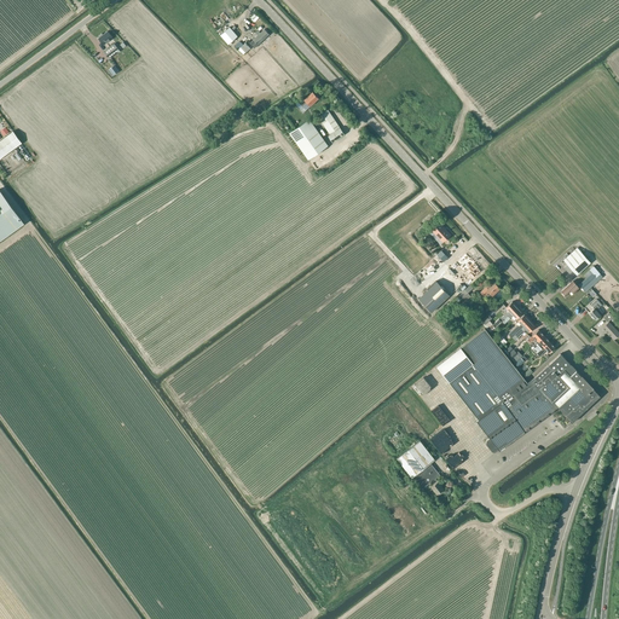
[(230,27),(220,35),(229,44),(237,36),(230,28),(230,27)]
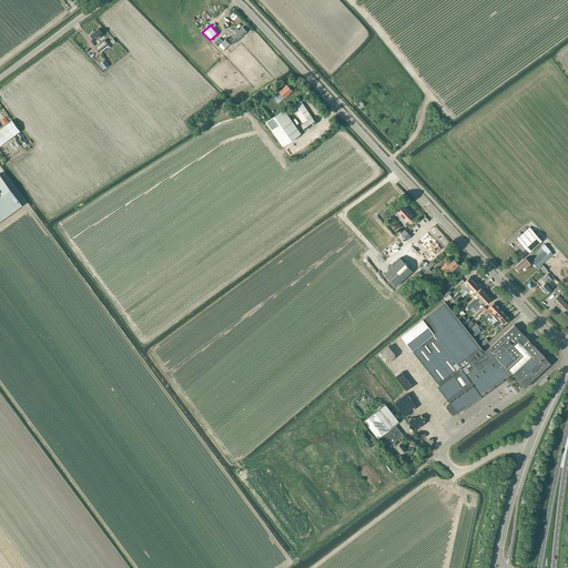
[(220,38),(215,42),(223,49),(224,48),(225,49),(232,42),(233,44),(236,41),(247,31),(243,27),(239,30),(239,31),(237,30),(235,31),(236,32),(229,40),(226,38),(223,41),(220,38)]
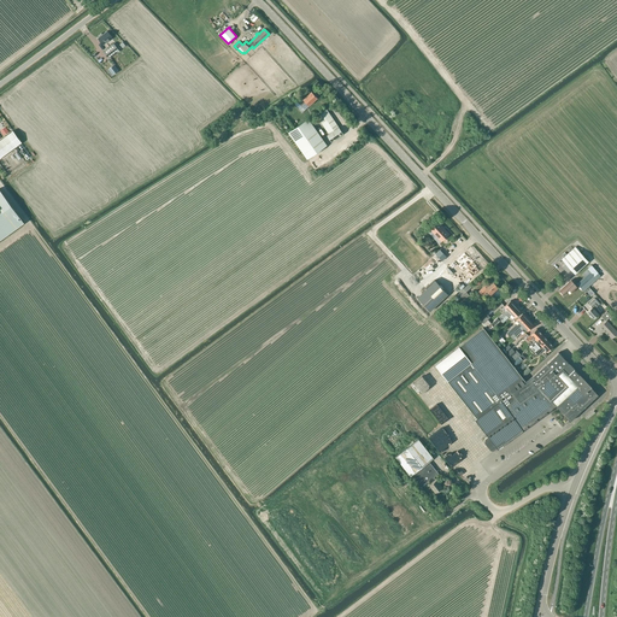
[(99,37),(98,39),(103,45),(112,37),(107,31),(103,35),(101,34),(98,36),(99,37)]
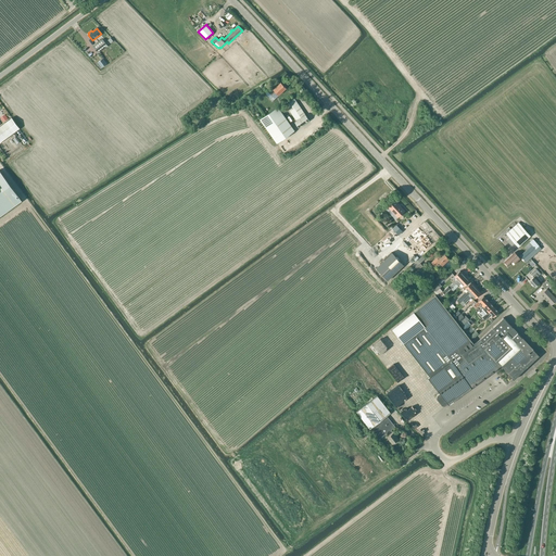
[(102,39),(92,47),(98,53),(108,46),(102,39)]
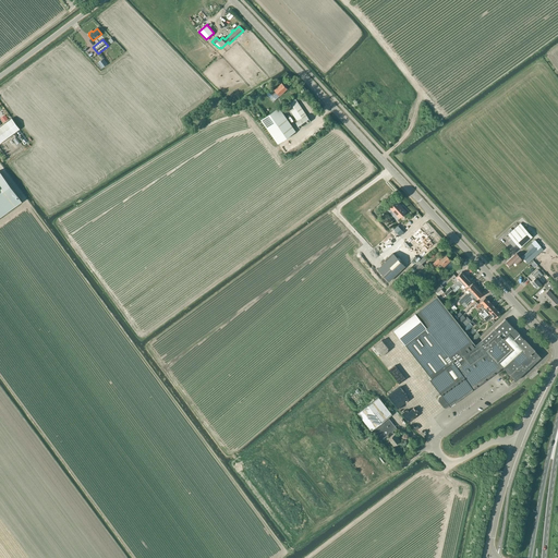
[(287,88),(281,83),(275,89),(274,88),(269,93),(273,96),(277,93),(279,96),(287,88)]
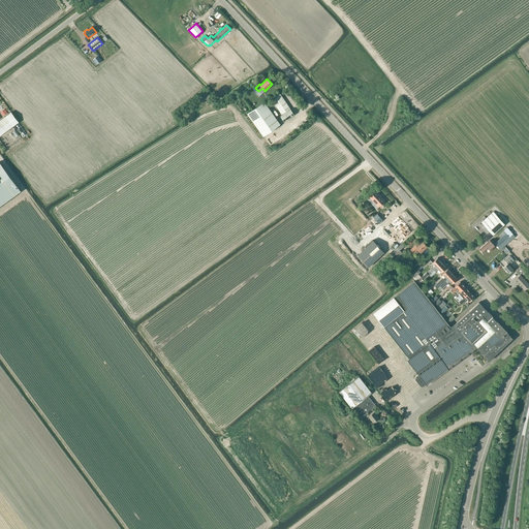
[(280,116),(283,120),(284,122),(294,115),(279,92),(270,98),(282,115),(280,116)]
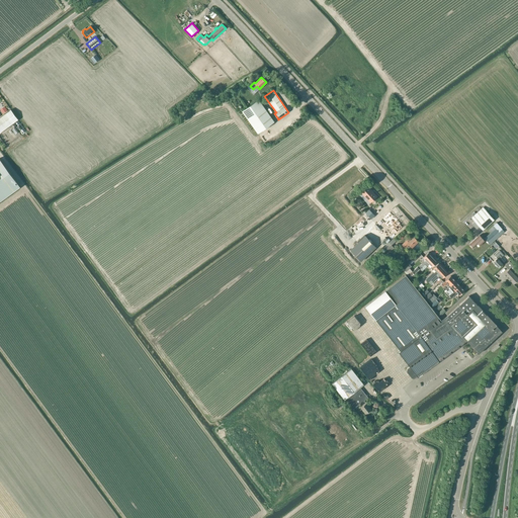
[(242,111),(247,117),(258,134),(274,121),(259,99),(242,111)]
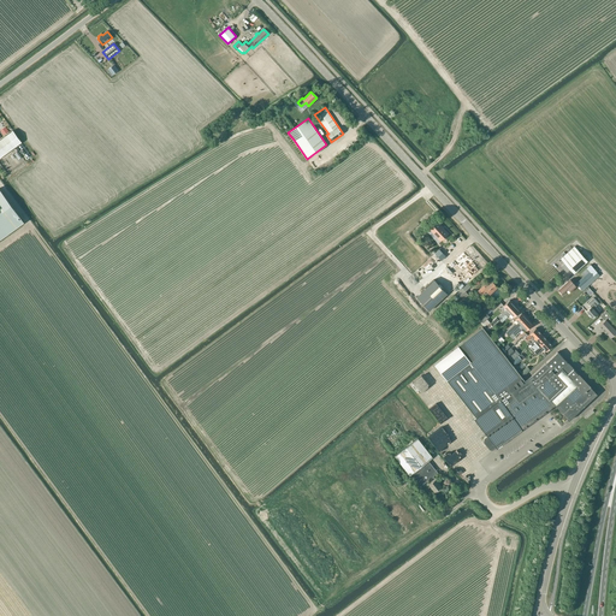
[(468,138),(477,132),(473,129),(465,135),(468,138)]
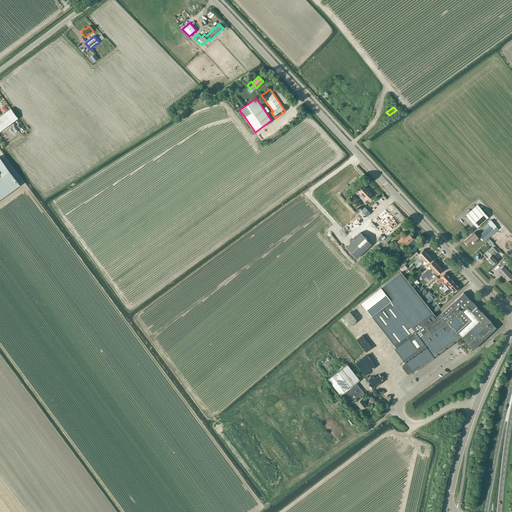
[(11,108),(0,116),(0,131),(18,118),(11,108)]
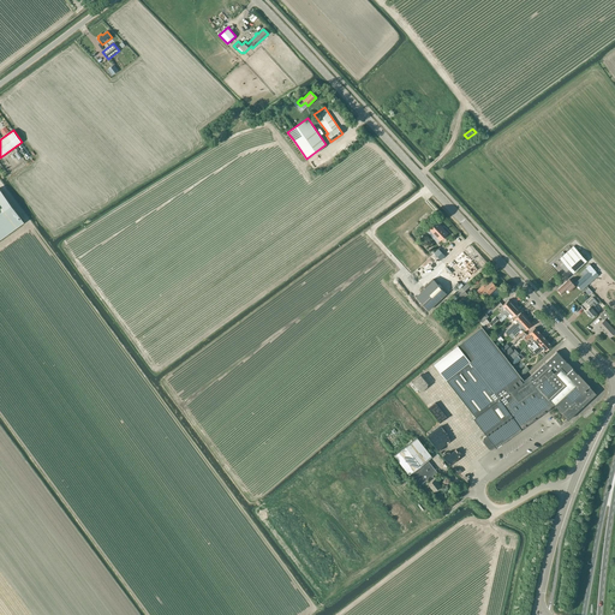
[(21,160),(10,168),(13,173),(24,163),(21,160)]
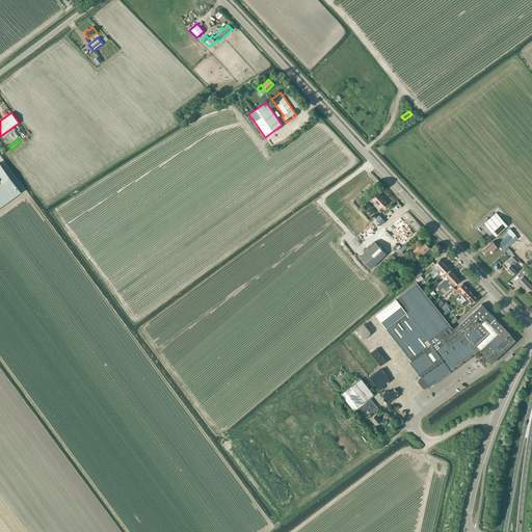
[(0,206),(20,191),(5,170),(0,175),(0,206)]
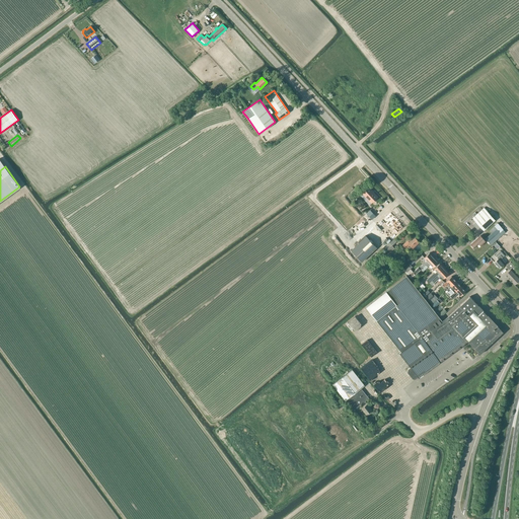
[(369,188),(362,194),(371,203),(377,197),(369,188)]
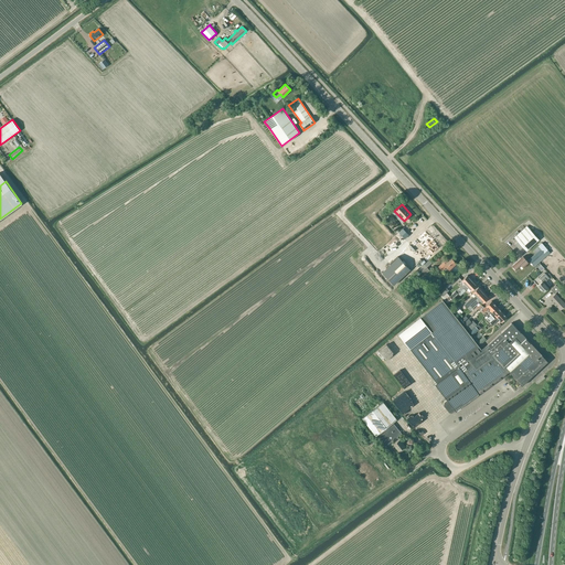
[(526,226),(514,237),(526,251),(539,240),(526,226)]
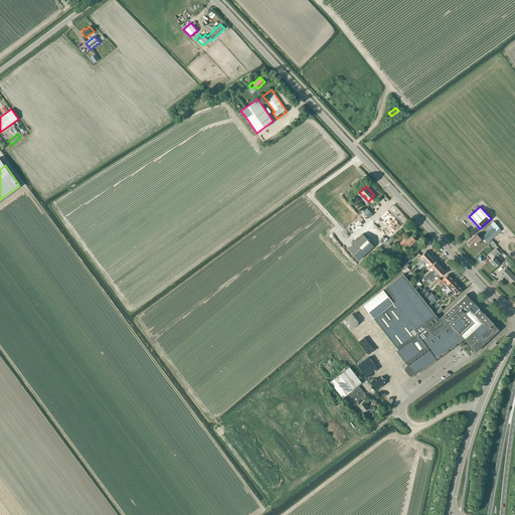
[(367,208),(363,211),(369,217),(372,214),(367,208)]
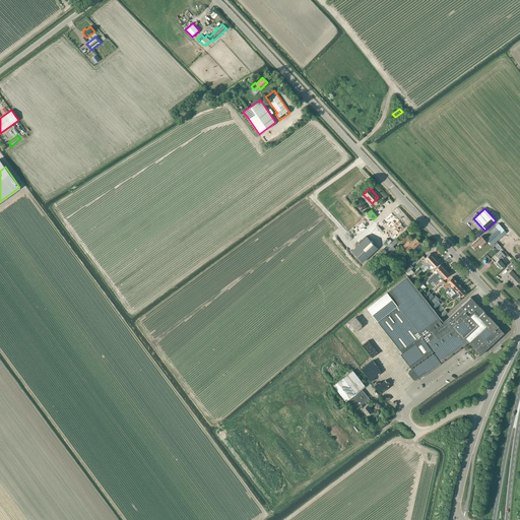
[(391,213),(385,219),(388,222),(385,224),(389,229),(392,226),(395,231),(395,230),(398,233),(403,228),(401,224),(398,220),(399,220),(395,215),(394,216),(391,213)]
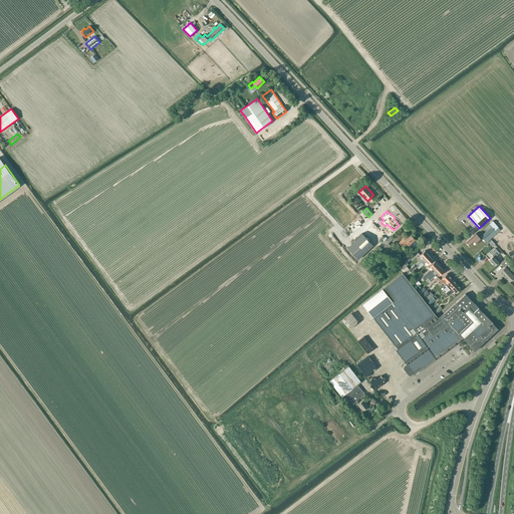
[(480,237),(476,233),(466,242),(470,246),(474,241),(476,244),(481,239),(485,243),(501,230),(493,221),(490,224),(485,228),(488,231),(480,237)]
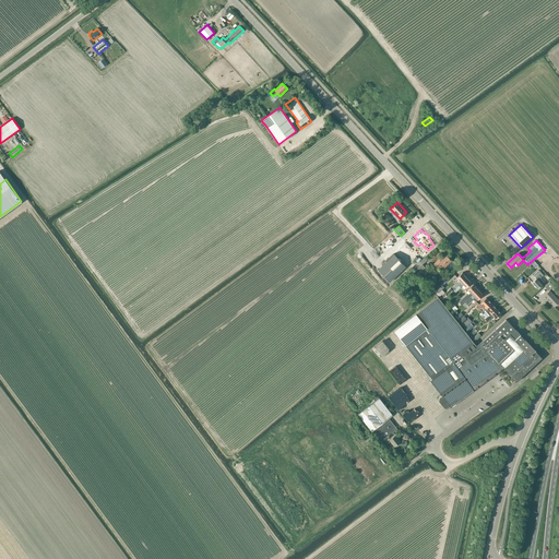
[(415,249),(407,259),(412,263),(419,252),(415,249)]
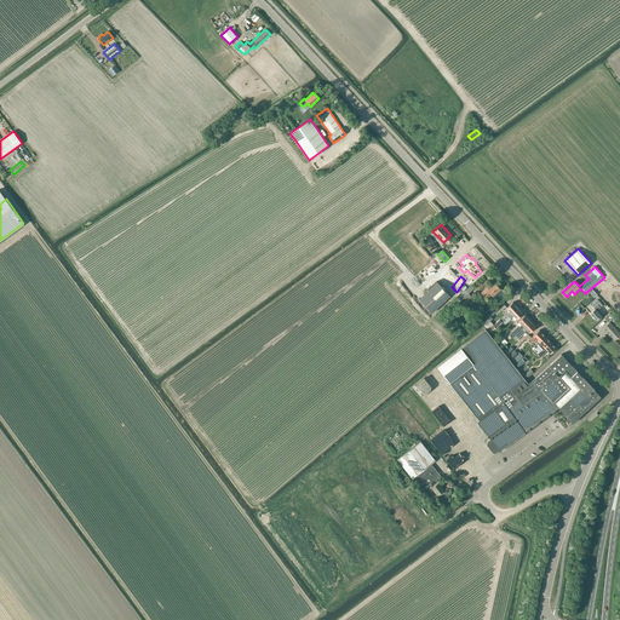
[(428,291),(419,299),(432,313),(451,296),(437,281),(428,291)]
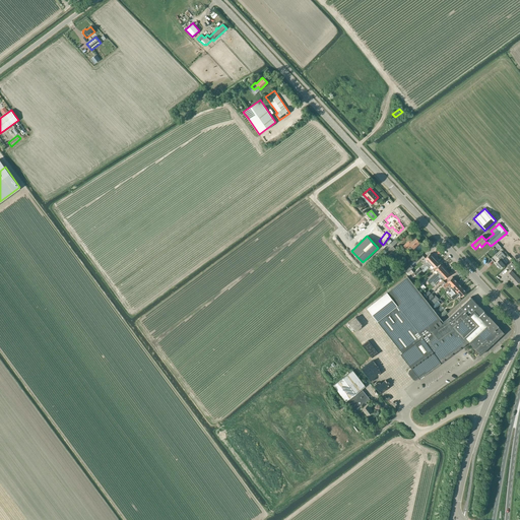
[(413,249),(419,243),(415,238),(410,243),(408,241),(403,246),(407,249),(410,246),(413,249)]
